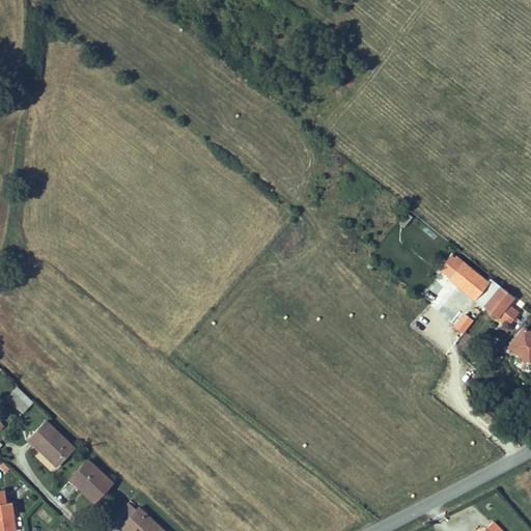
[(458,253),(452,248),(448,252),(454,257),(458,253)]
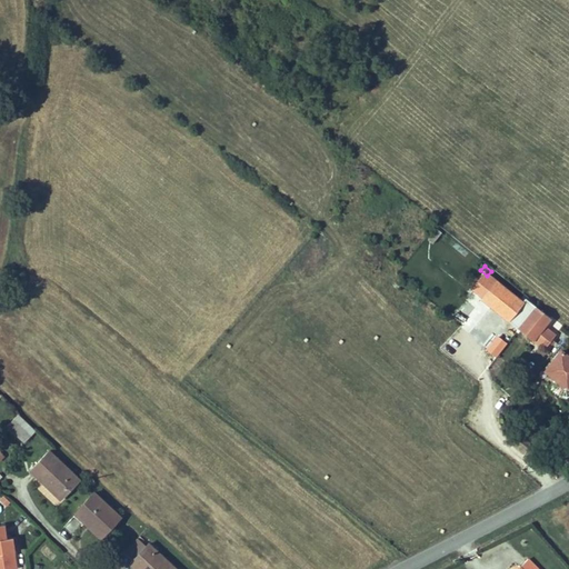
[(483,297),(482,299),(508,320),(522,303),(497,281),(495,285),(483,275),(472,288),(483,297)]
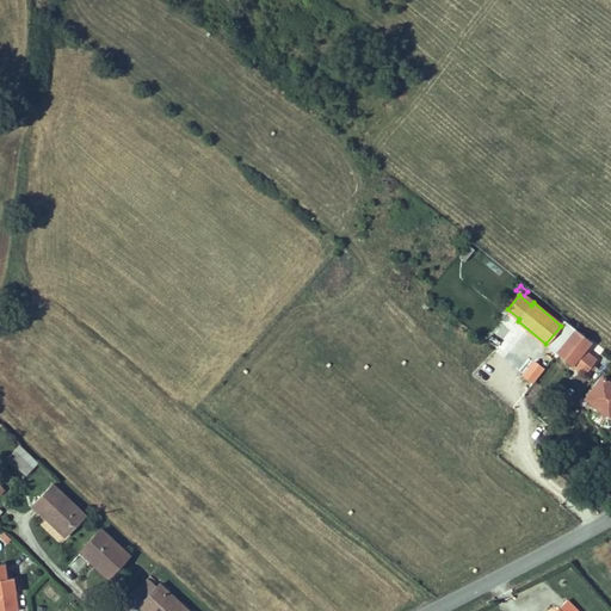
[(576,331),(567,323),(548,346),(557,353),(576,331)]
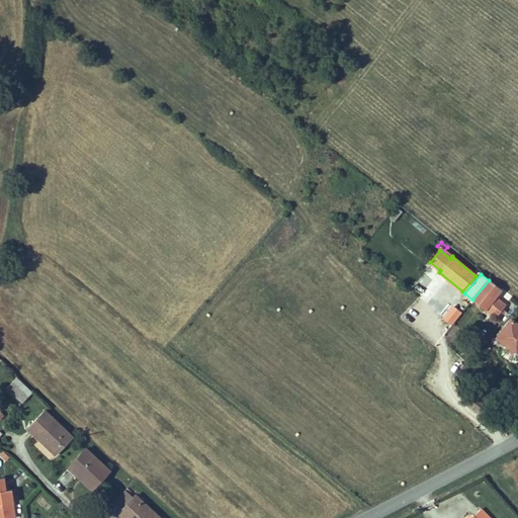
[(501,290),(489,280),(472,299),(496,318),(506,306),(496,297),(501,290)]
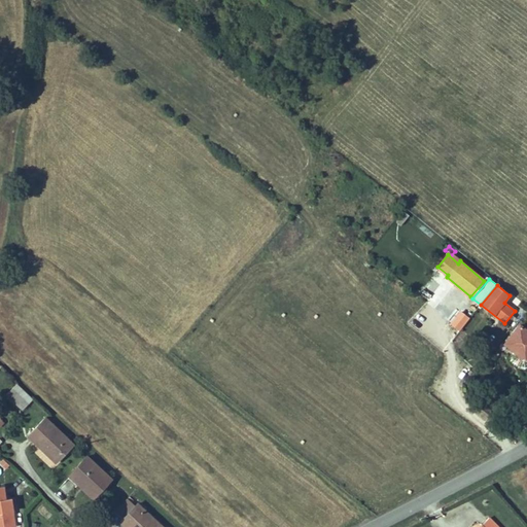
[(460,311),(450,323),(460,331),(470,319),(460,311)]
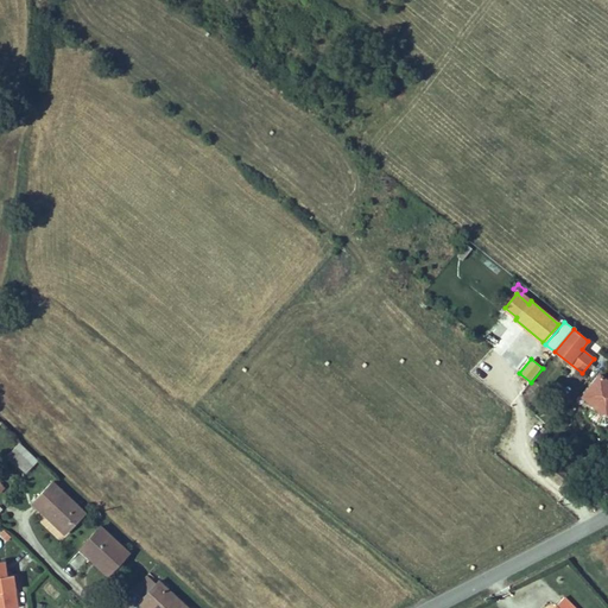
[(607,381),(600,375),(583,397),(593,404),(588,410),(591,412),(596,407),(606,416),(607,412),(607,381)]
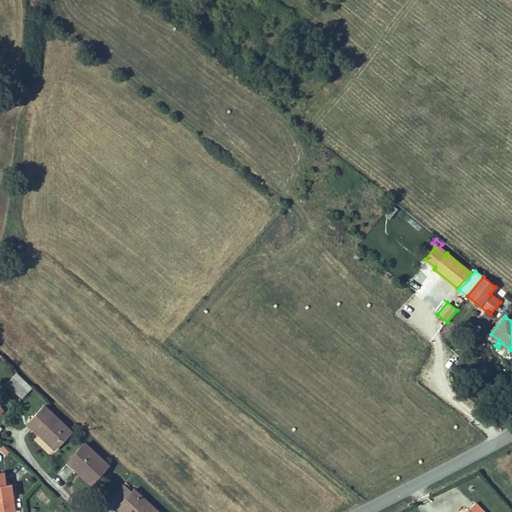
[(31,389),(16,374),(6,384),(22,399),(31,389)]
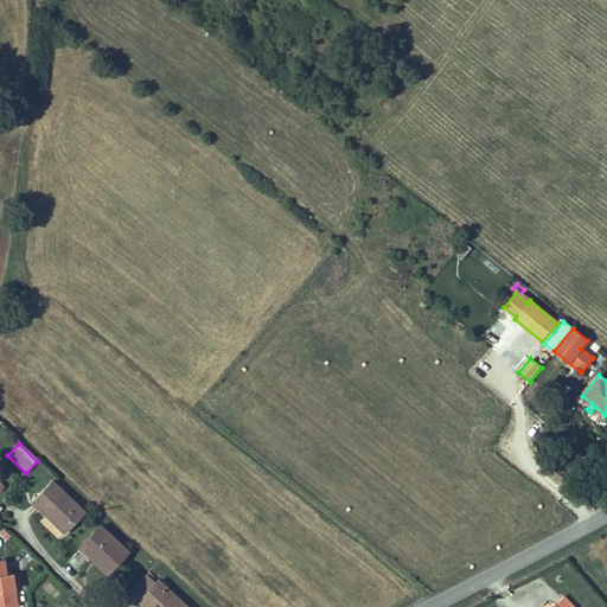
[(63,531),(68,525),(71,528),(85,512),(52,483),(32,503),(63,531)]
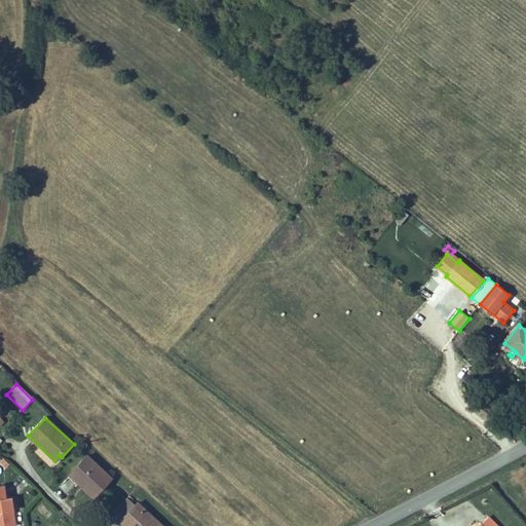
[(86,455),(72,473),(85,485),(86,484),(89,486),(85,490),(94,498),(111,479),(86,455)]
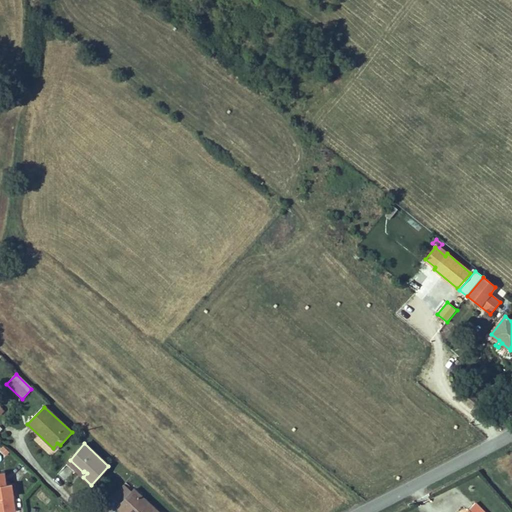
[(67,463),(83,477),(87,473),(84,471),(83,472),(70,460),(67,463)]
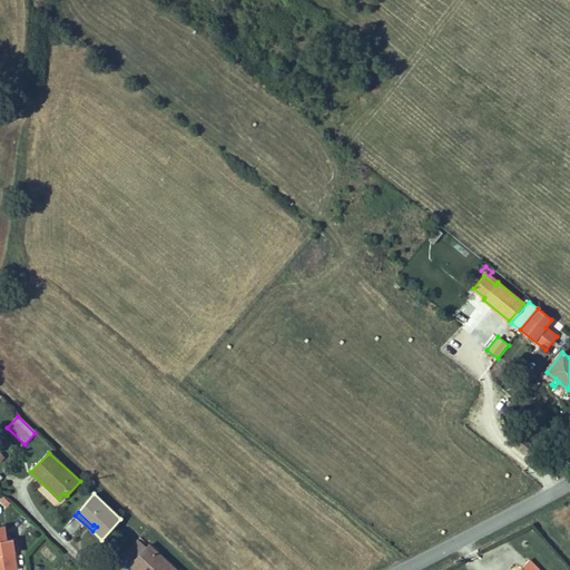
[(3,526),(0,526),(0,569),(16,569),(13,552),(11,539),(6,540),(3,526)]
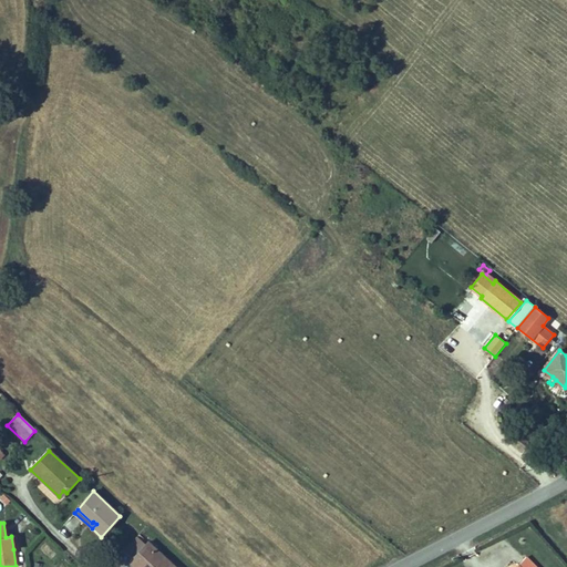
[(124,553),(132,560),(146,545),(138,537),(124,553)]
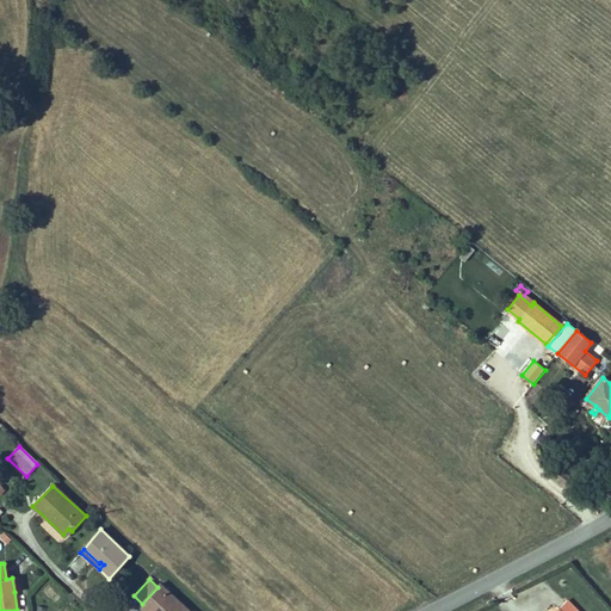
[(187,610),(160,585),(158,587),(142,604),(140,606),(144,610),(187,610)]
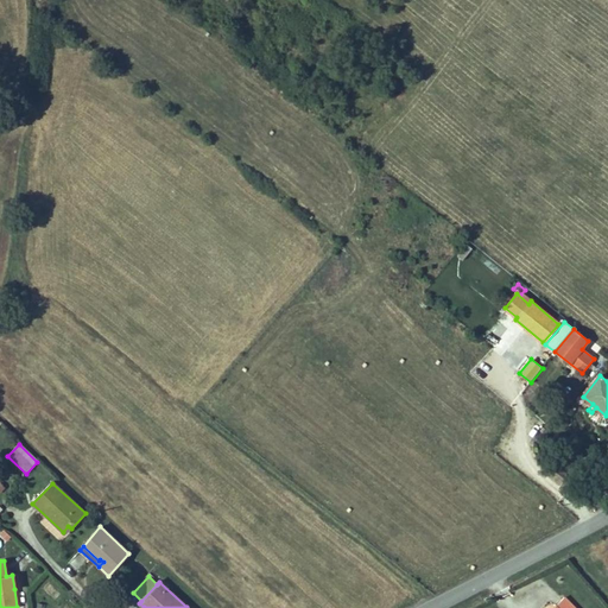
[(574,607),(563,597),(552,607),(574,607)]
